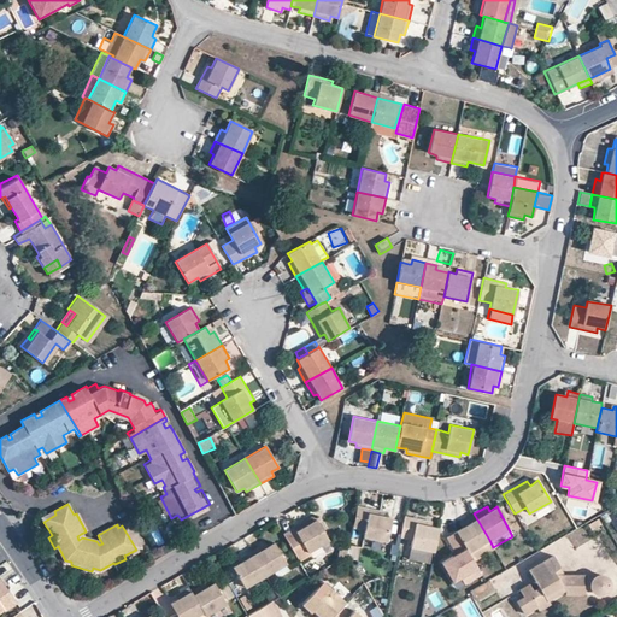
[(357,507),(352,529),(365,532),(364,539),(387,544),(392,519),(383,518),(385,513),(357,507)]
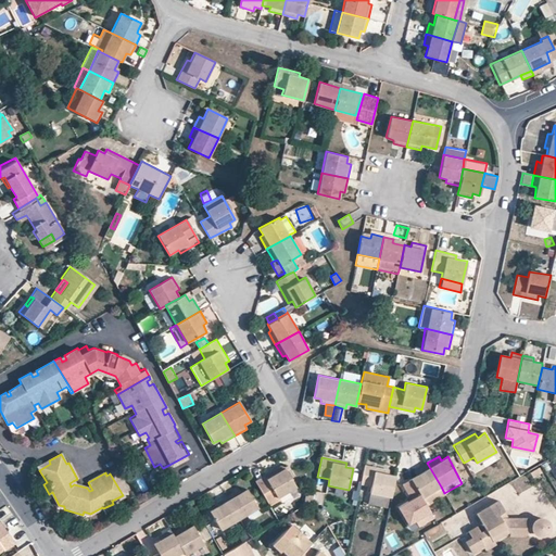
[(38,467),(39,470),(50,464),(49,460),(38,467)]
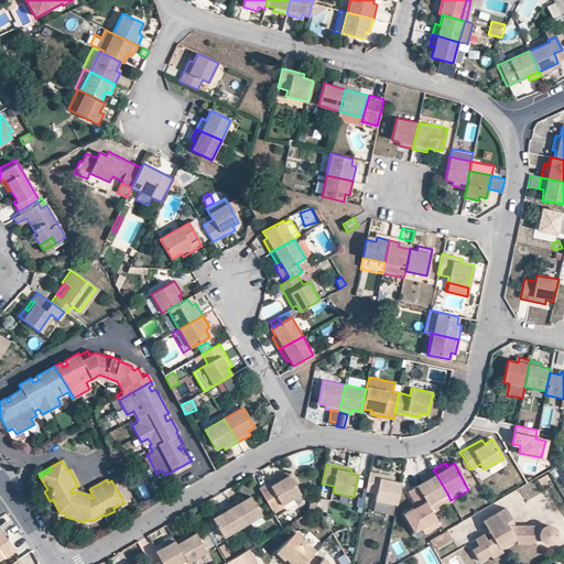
[(415,486),(427,505),(447,494),(433,469),(420,477),(423,481),(415,486)]
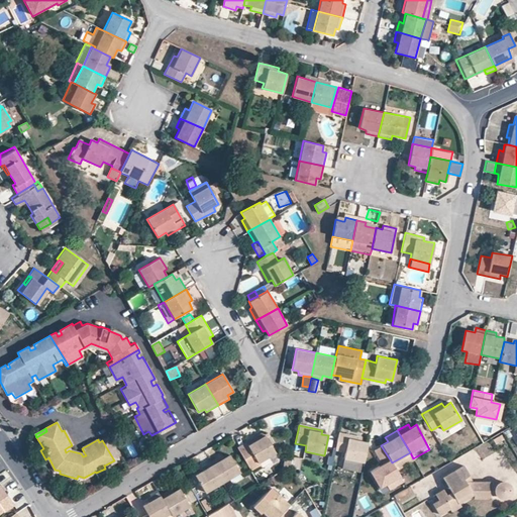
[(275,453),(263,431),(251,438),(253,442),(247,445),(245,442),(237,446),(249,468),(257,462),(259,462),(269,456),(275,453)]
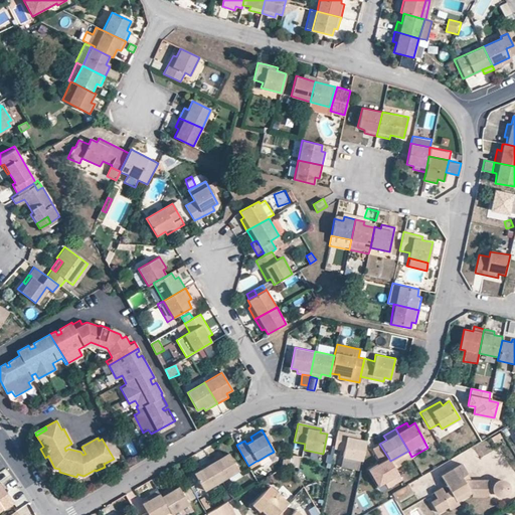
[(337,431),(334,449),(343,451),(342,457),(360,461),(362,461),(366,441),(359,440),(360,436),(337,431)]
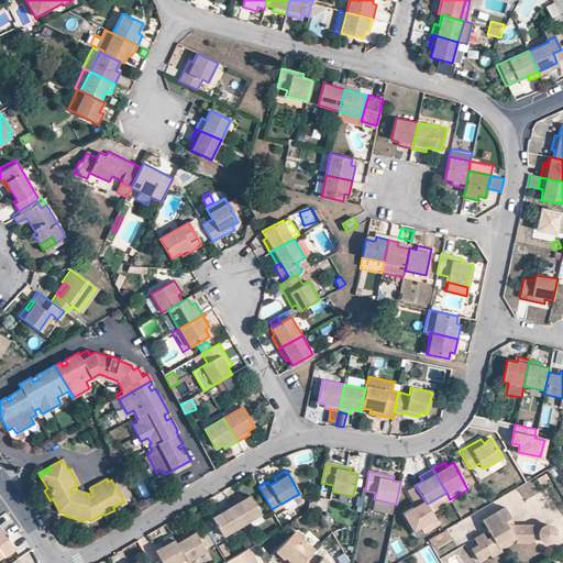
[(118,476),(111,479),(124,501),(127,500),(121,489),(124,488),(118,476)]
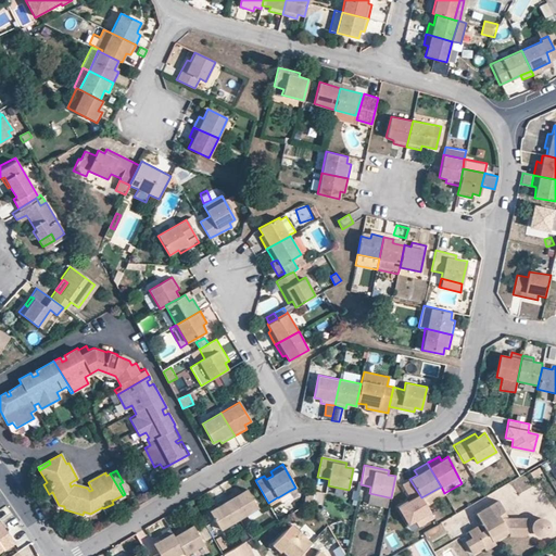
[(421,497),(409,479),(401,483),(409,498),(396,506),(403,519),(409,515),(416,527),(433,517),(426,505),(421,497)]
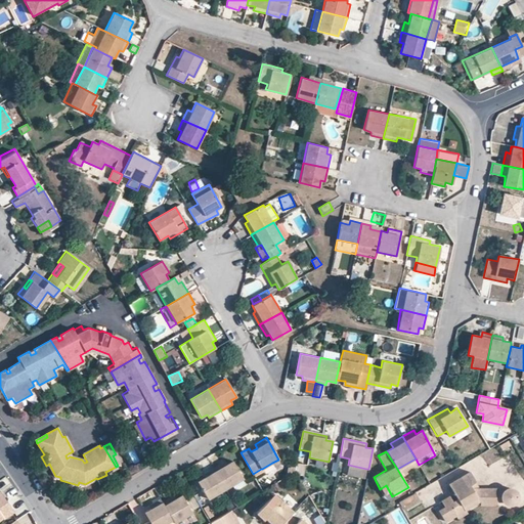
[(121,464),(116,454),(113,455),(118,466),(121,464)]
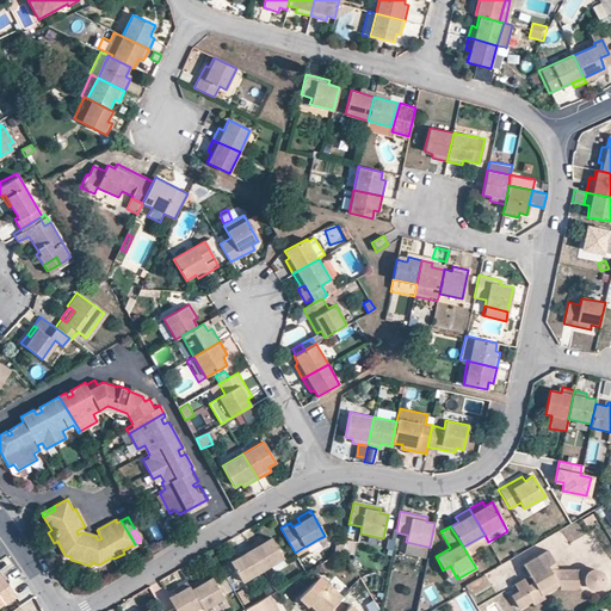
[(485,535),(463,547),(468,555),(488,542),(485,535)]
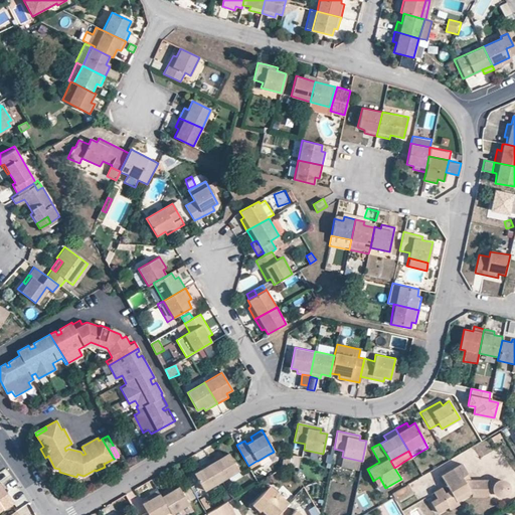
[(209,459),(221,480),(226,477),(238,471),(228,454),(222,457),(220,453),(209,459)]
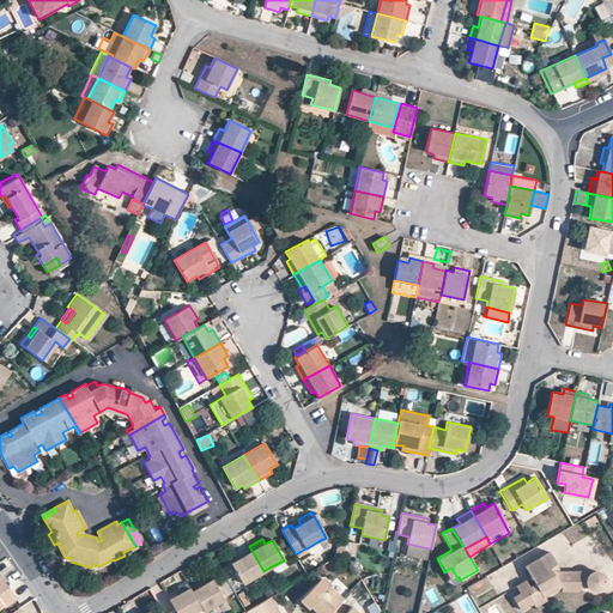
[(307,548),(309,554),(322,547),(319,541),(307,548)]
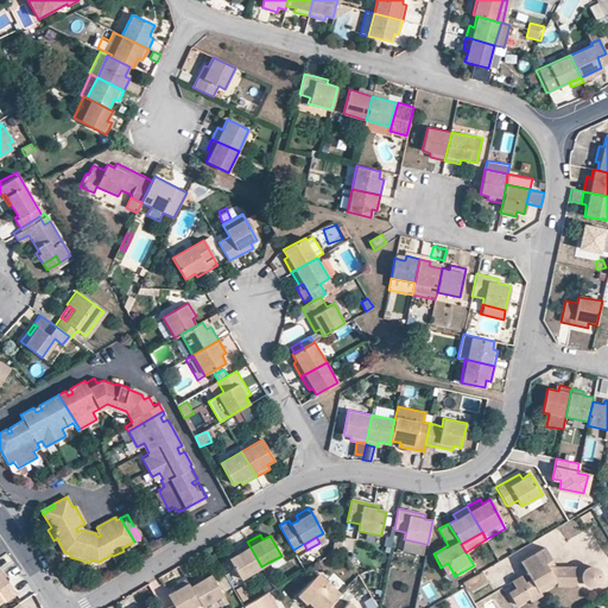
[(401,551),(423,556),(425,544),(404,539),(401,551)]
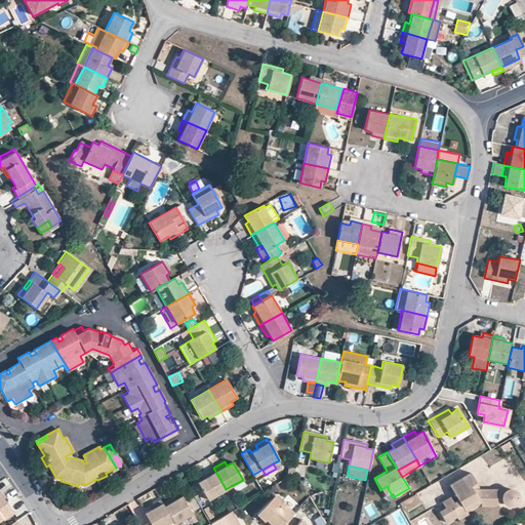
[(198,483),(207,500),(226,489),(213,468),(202,475),(204,479),(198,483)]
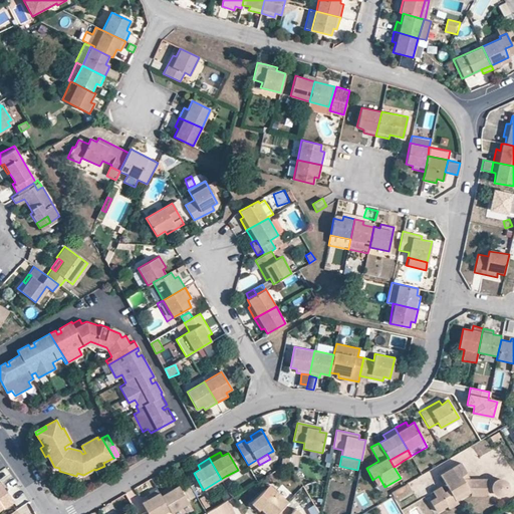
[(505,480),(466,480),(463,482),(460,477),(463,476),(465,474),(459,464),(439,476),(447,491),(443,493),(440,488),(432,493),(435,499),(433,500),(439,511),(446,507),(445,504),(454,499),(456,501),(471,494),(488,493),(494,492),(495,493),(498,495),(500,495),(503,495),(506,493),(507,491),(508,490),(508,486),(508,484),(507,482),(505,480)]
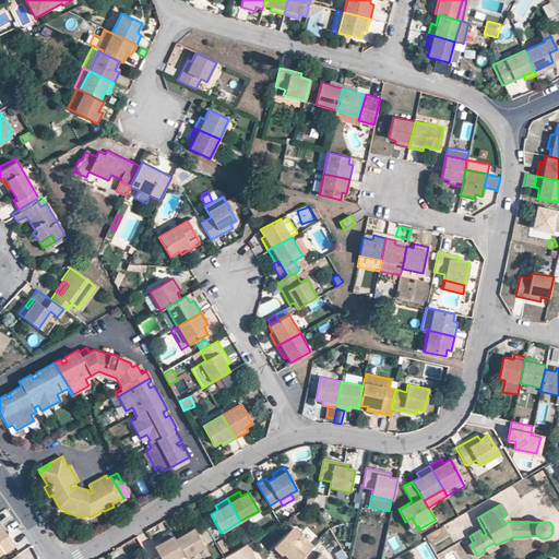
[(257,512),(246,518),(249,523),(260,519),(257,512)]
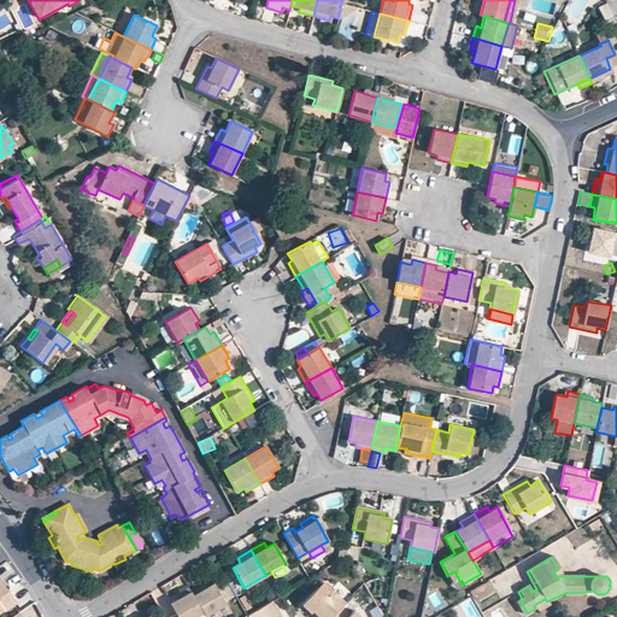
[(16,603),(0,579),(0,611),(3,610),(4,611),(16,603)]
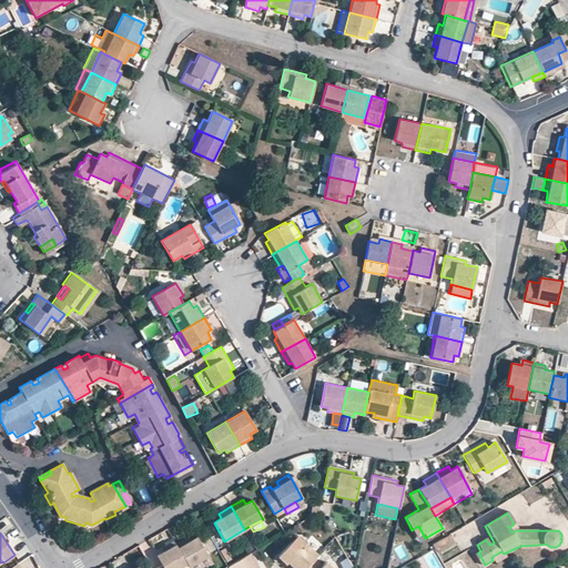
[(455,541),(449,534),(432,544),(434,548),(436,553),(455,541)]
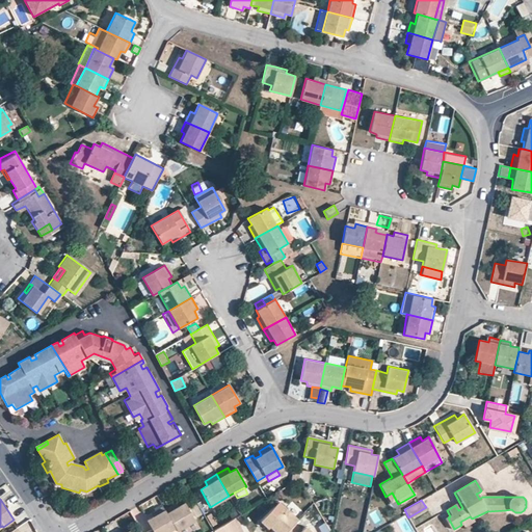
[(176,528),(177,531),(194,521),(184,502),(177,505),(176,502),(164,508),(176,528)]
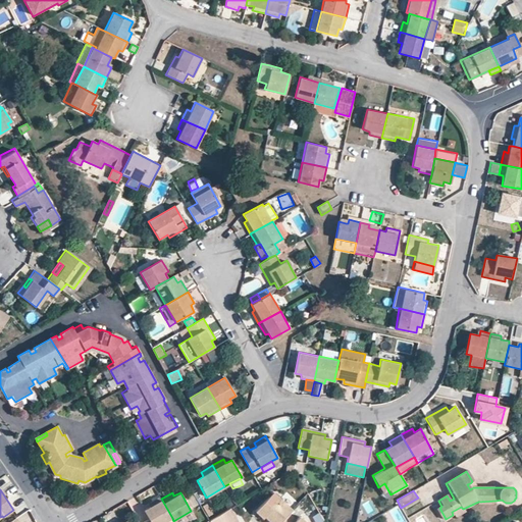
[(264,517),(269,521),(279,521),(289,513),(297,504),(285,492),(278,500),(276,503),(268,497),(255,512),(262,519),(264,517)]
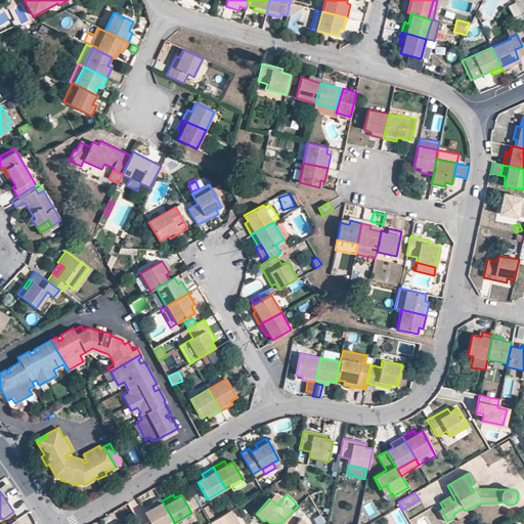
[(279,501),(272,494),(269,498),(277,505),(279,501)]
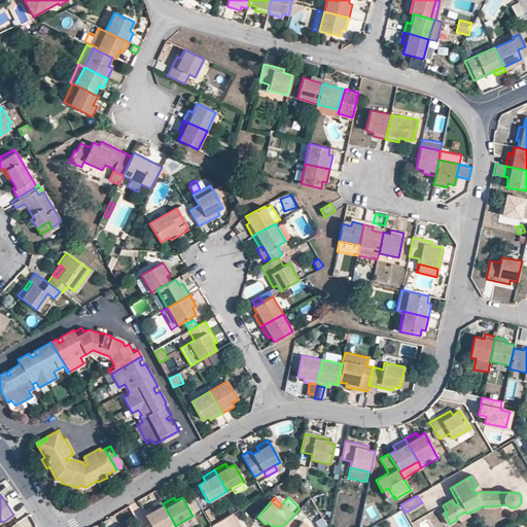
[(145,516),(151,526),(166,526),(174,523),(163,503),(161,501),(149,507),(151,512),(145,516)]
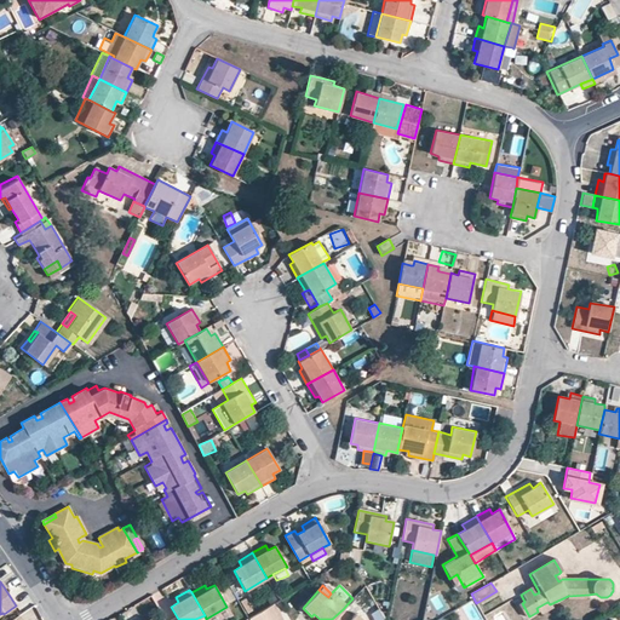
[(245,615),(250,612),(245,601),(239,604),(241,608),(245,615)]
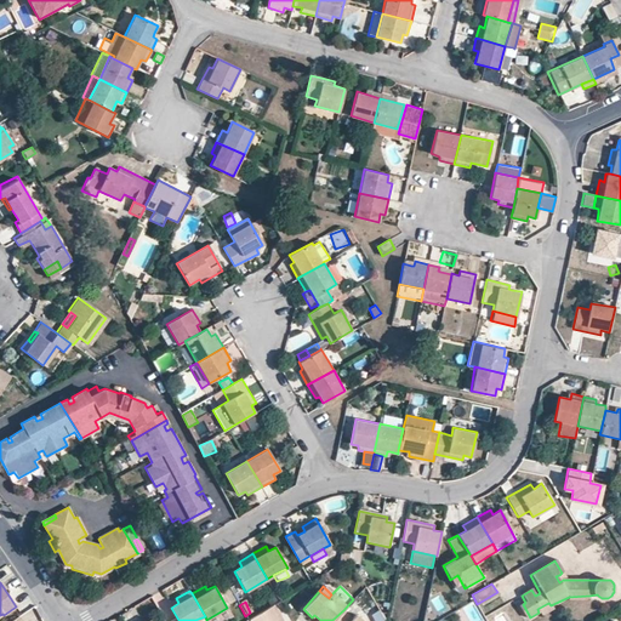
[(541,617),(553,610),(551,605),(548,603),(537,609),(539,613),(541,617)]
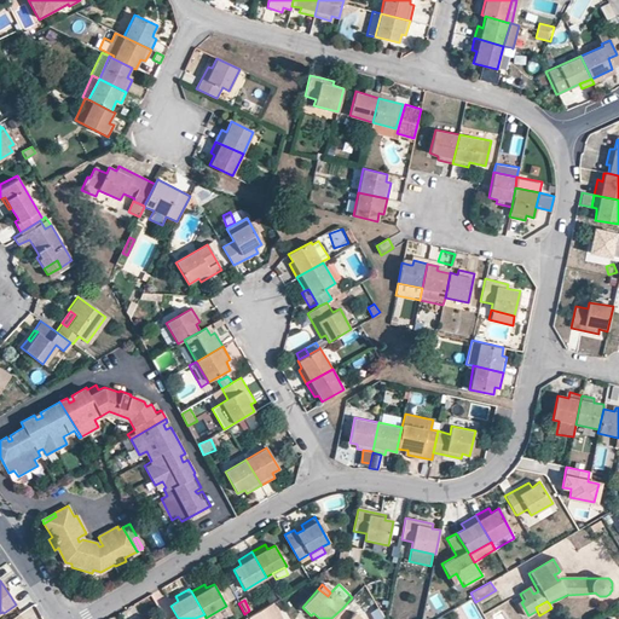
[(528,615),(521,602),(516,605),(525,618),(528,615)]
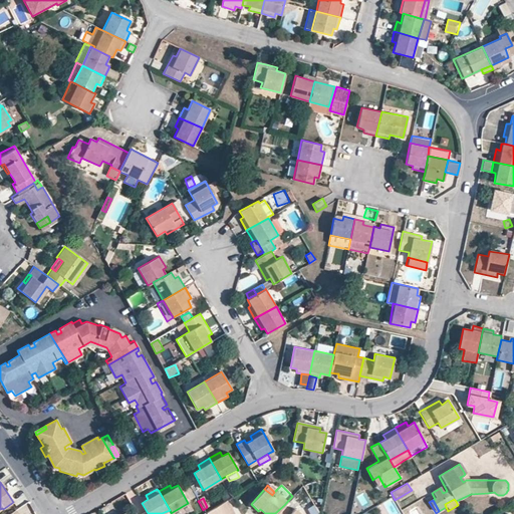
[(188,503),(171,513),(172,513),(183,513),(192,509),(188,503)]
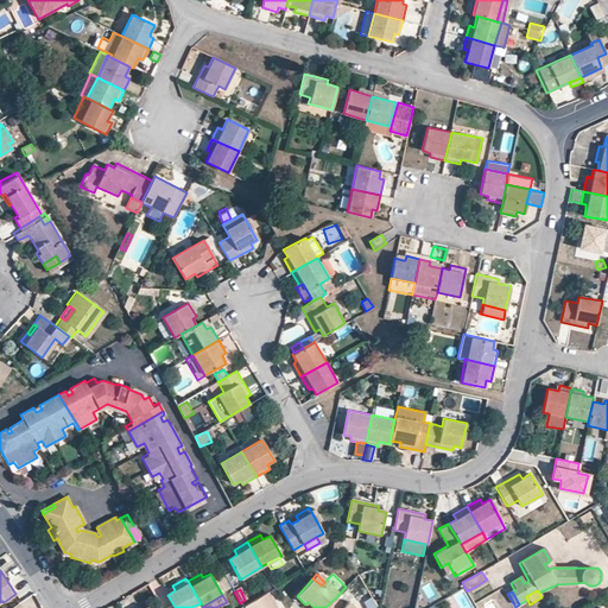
[(261,607),(272,607),(266,595),(258,600),(261,607)]
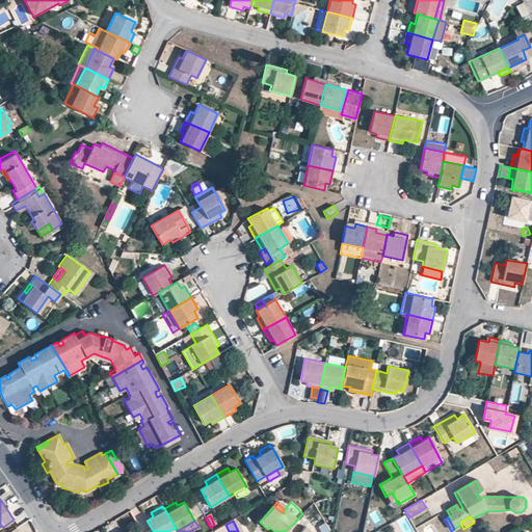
[(311,531),(306,526),(301,530),(294,523),(285,531),(311,531)]
